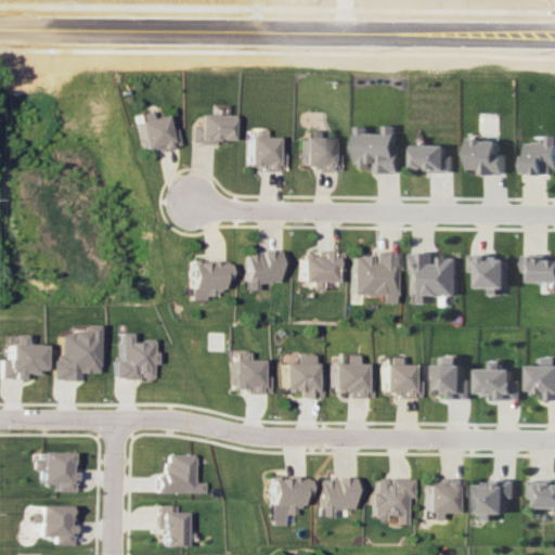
[(138,151),(176,145),(173,128),(165,129),(163,114),(147,116),(146,111),(132,113),(138,151)]
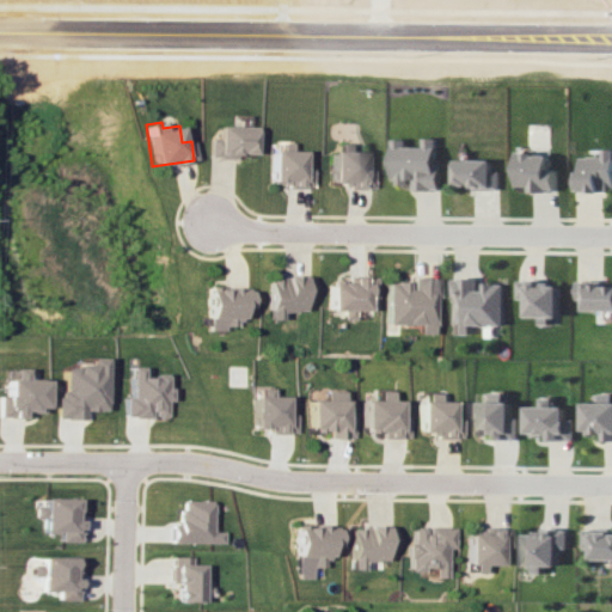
[(256,127),(218,126),(218,135),(209,135),(209,155),(255,157),(256,127)]
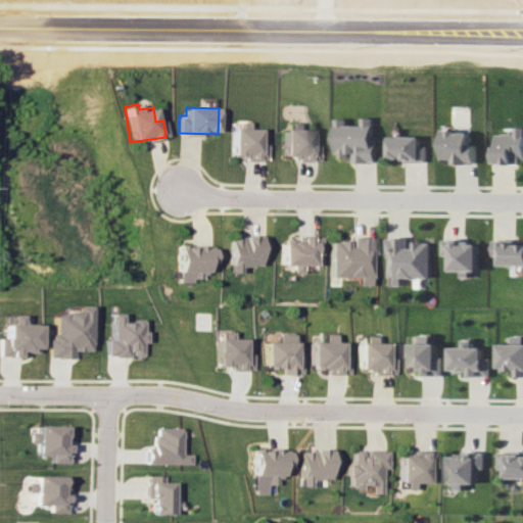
[(334,119),(334,155),(352,156),(352,161),(375,161),(375,138),(371,138),(372,117),(360,117),(360,125),(346,125),(346,119),(334,119)]
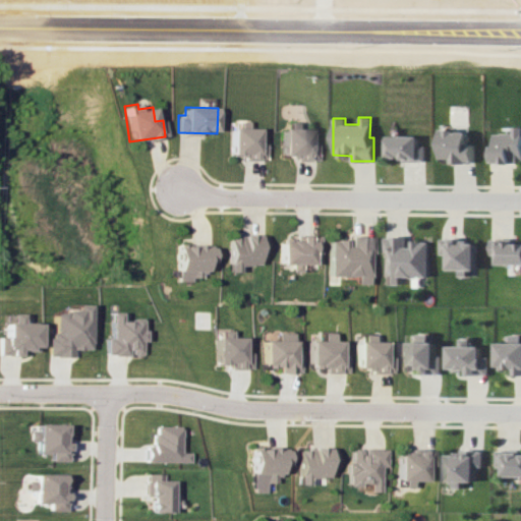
[(229,128),(230,159),(267,158),(266,142),(259,142),(258,127),(247,128),(247,121),(238,121),(238,127),(229,128)]
